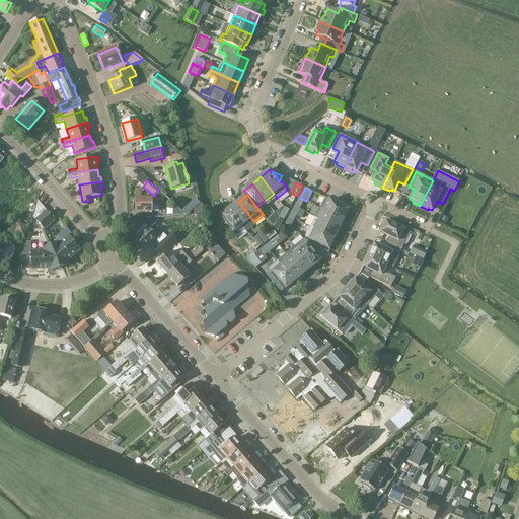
[(136,212),(152,212),(152,204),(163,204),(163,198),(152,197),(152,199),(136,198),(136,212)]
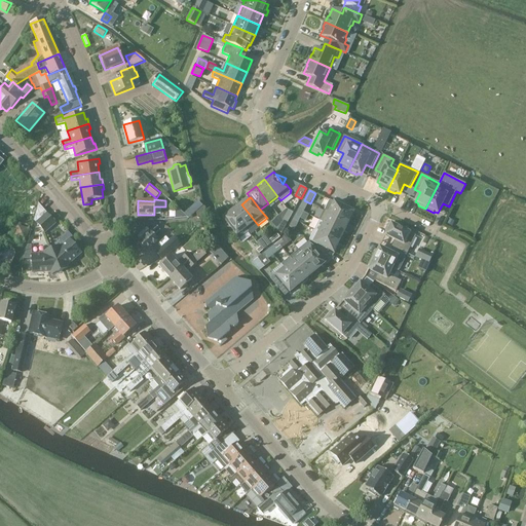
[(330,200),(325,210),(348,222),(353,212),(330,200)]
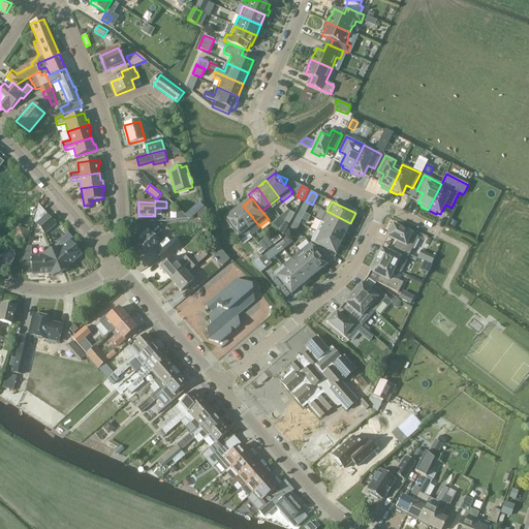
[(204,208),(199,203),(185,215),(190,220),(204,208)]
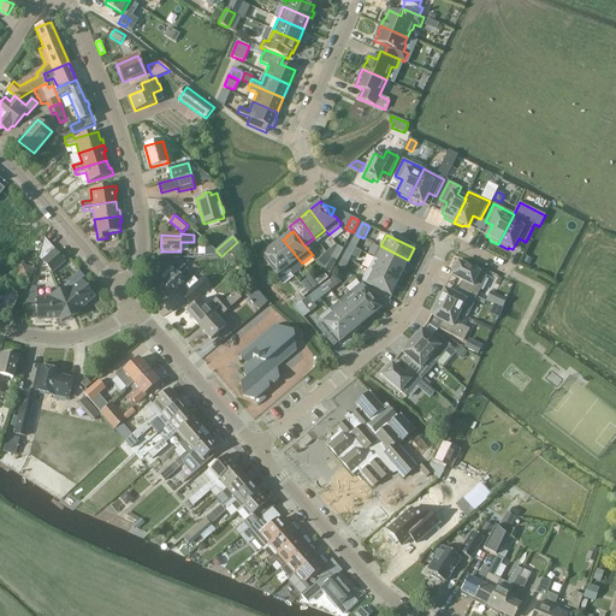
[(354,238),(349,246),(355,248),(359,241),(354,238)]
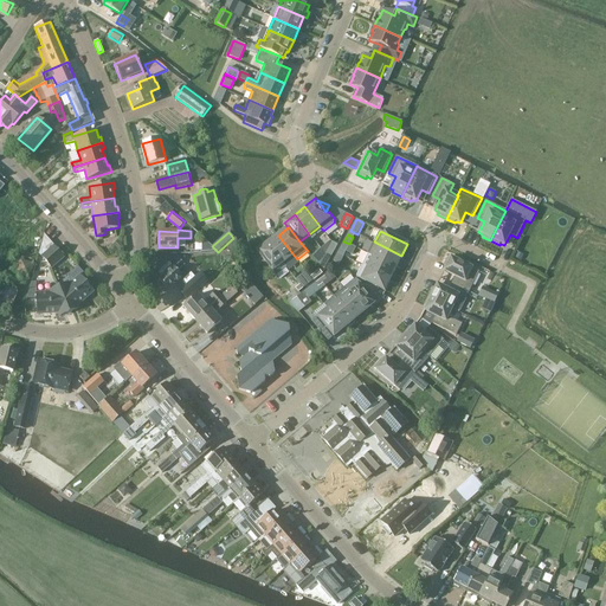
[(269,243),(283,263),(287,268),(297,259),(278,236),(269,243)]
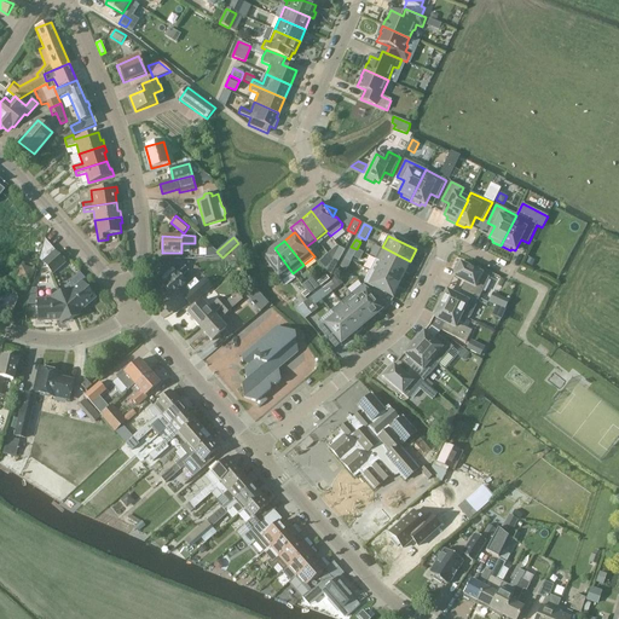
[(357,249),(351,247),(345,258),(351,260),(357,249)]
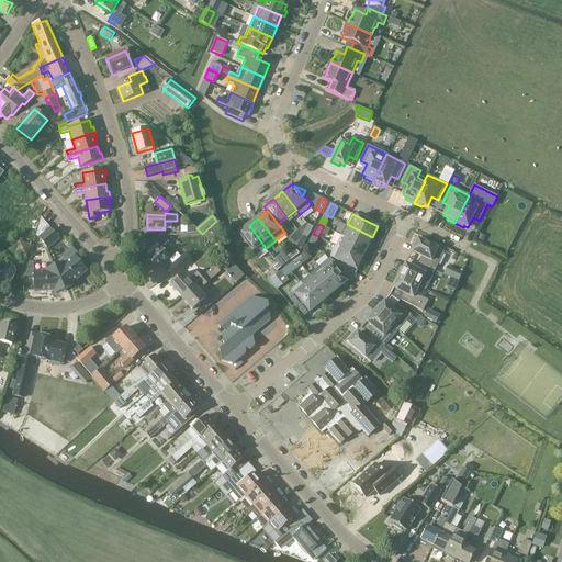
[(347,224),(341,235),(367,248),(372,237),(347,224)]
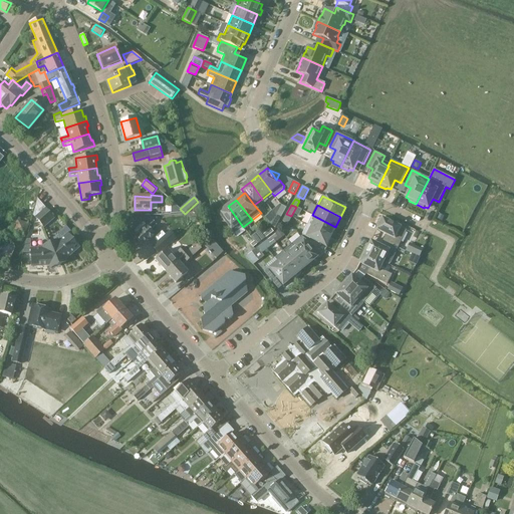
[(35,217),(40,222),(49,213),(43,206),(38,211),(40,213),(35,217)]
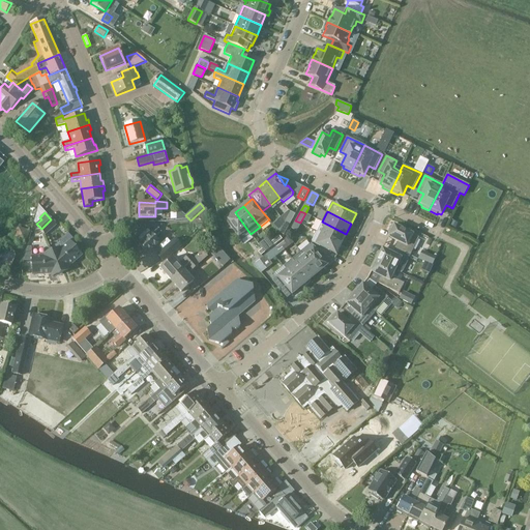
[(251,234),(247,230),(235,212),(226,219),(241,241),(251,234)]
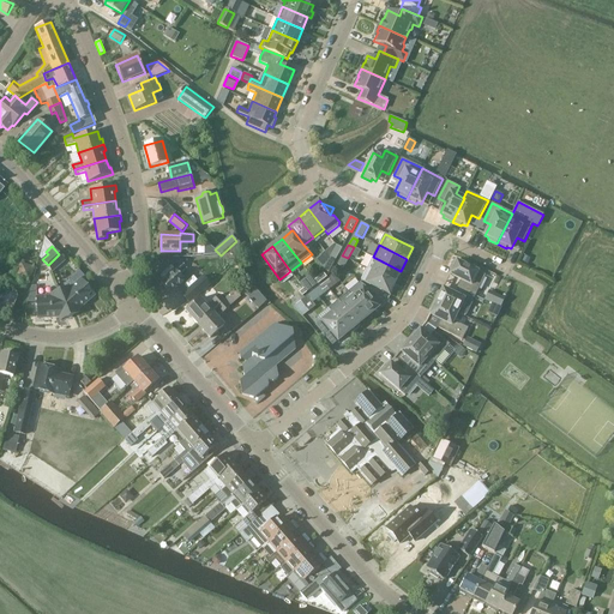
[(330,258),(335,260),(342,248),(337,246),(330,258)]
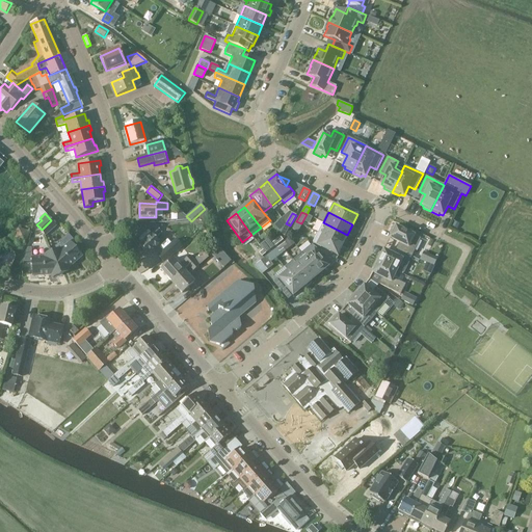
[(51,220),(42,230),(46,235),(56,225),(51,220)]
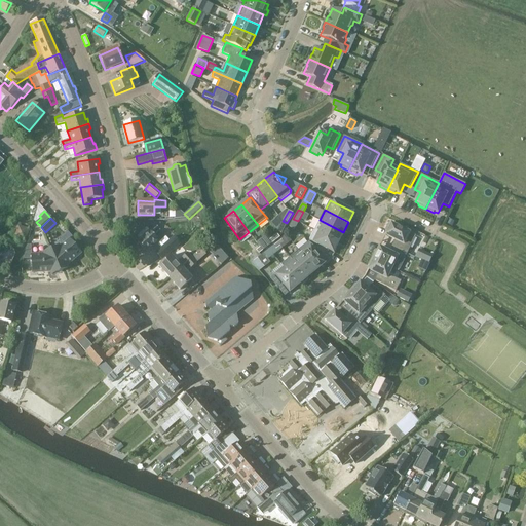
[(320,220),(314,230),(339,242),(343,232),(320,220)]
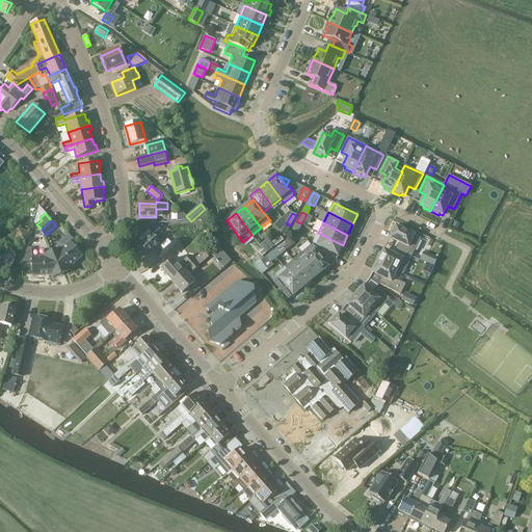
[(290,225),(286,223),(284,227),(281,234),(285,236),(289,229),(290,225)]
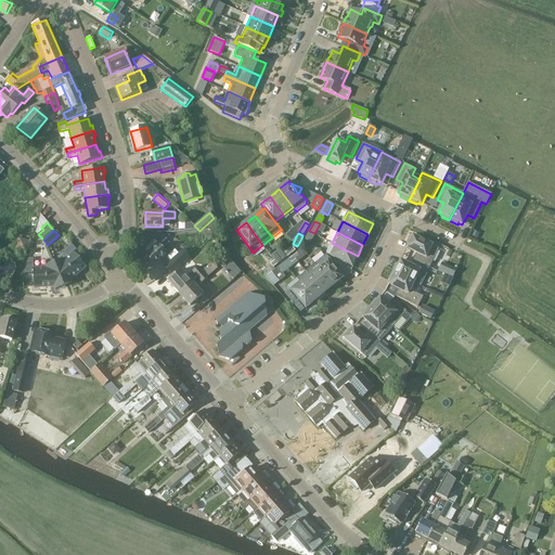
[(416,254),(413,260),(429,268),(439,249),(411,235),(407,244),(409,245),(407,248),(416,254)]
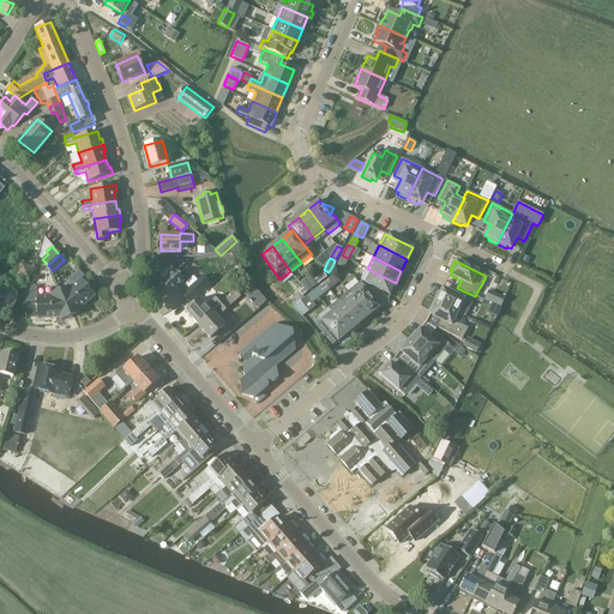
[(20,263),(16,277),(30,282),(35,268),(20,263)]
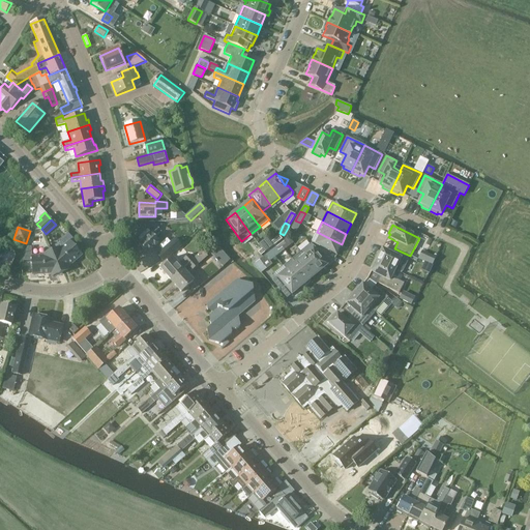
[(157,227),(139,243),(148,254),(166,237),(157,227)]
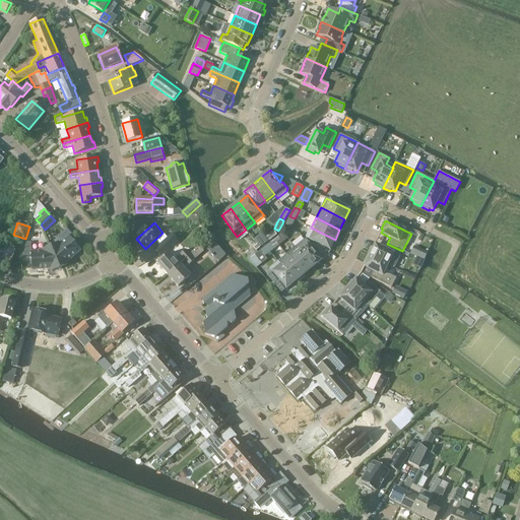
[(314,242),(313,245),(318,249),(320,245),(330,250),(335,240),(311,228),(306,238),(314,242)]
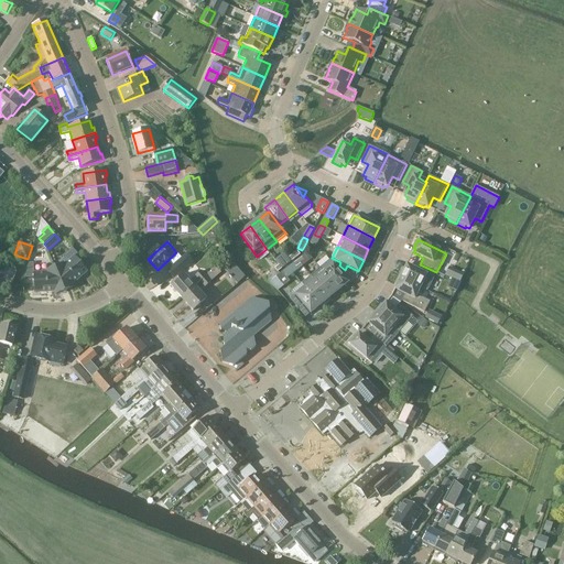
[(289,258),(291,261),(300,255),(297,251),(289,258)]
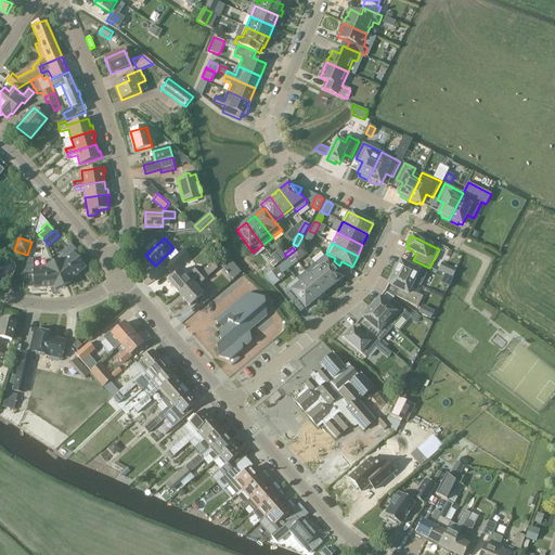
[(0,279),(9,283),(16,269),(0,261),(3,255),(0,253),(0,279)]
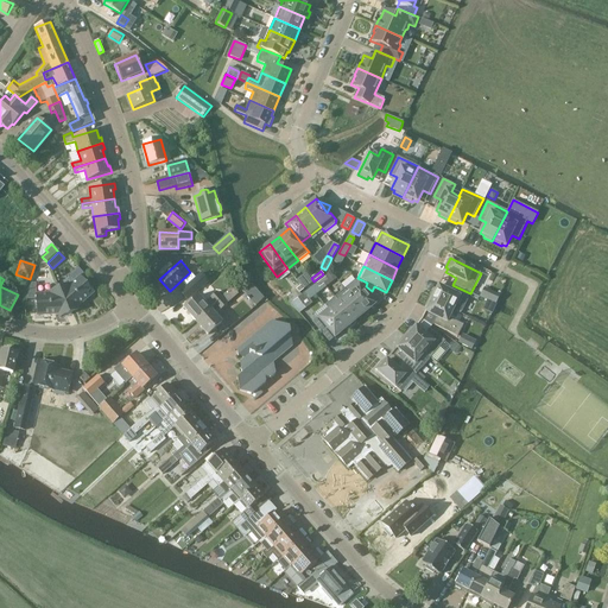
[(69,284),(59,289),(65,304),(69,303),(73,312),(80,310),(78,306),(94,293),(80,277),(70,286),(69,284)]
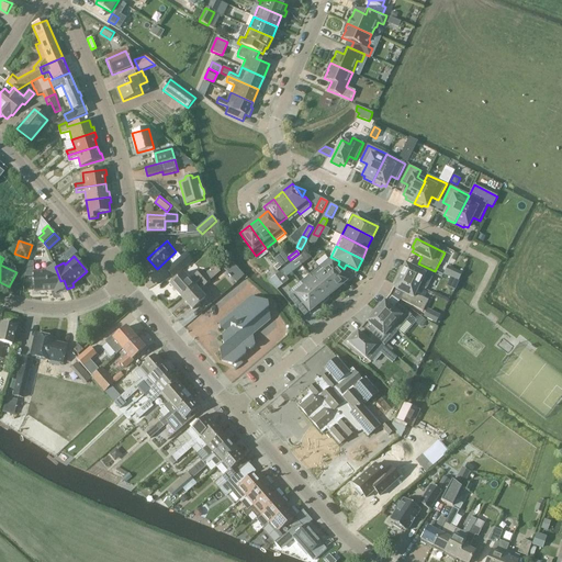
[(176,266),(181,271),(191,262),(186,257),(176,266)]
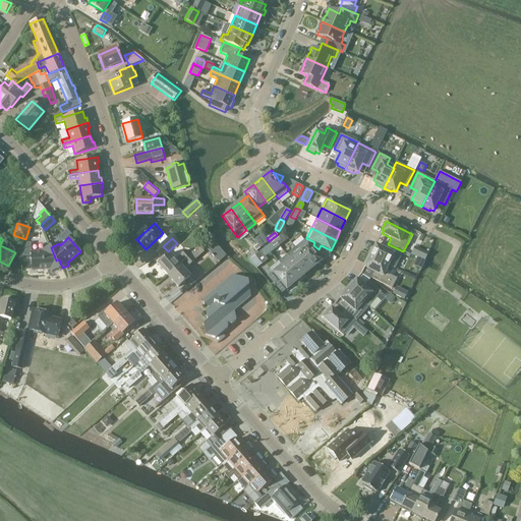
[(305,240),(295,247),(312,269),(322,262),(314,253),(319,249),(313,245),(305,240)]
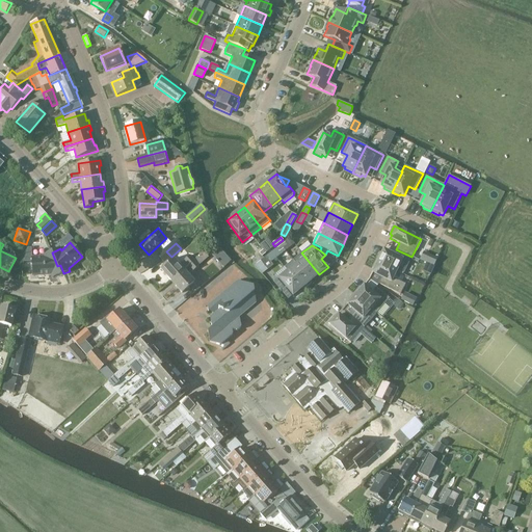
[(219,248),(212,255),(223,268),(231,262),(219,248)]
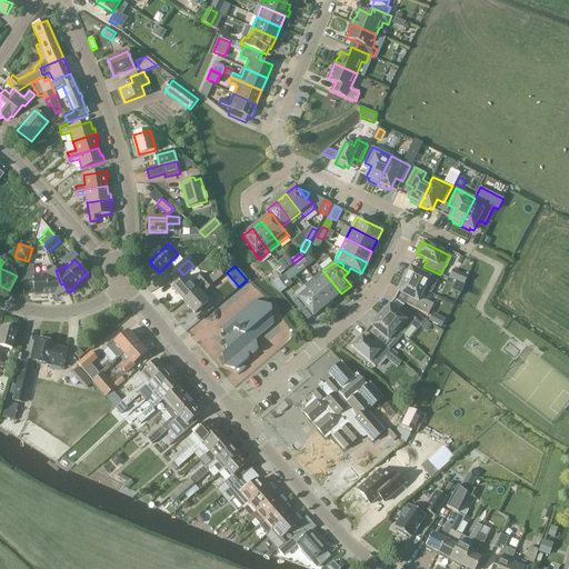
[(407,270),(402,279),(425,290),(431,293),(440,275),(423,267),(421,272),(410,268),(409,271),(407,270)]
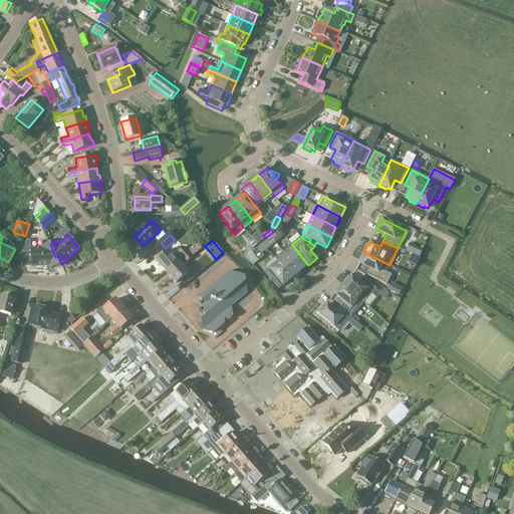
[(55,257),(50,244),(42,247),(42,248),(31,249),(32,267),(49,266),(50,268),(61,264),(58,256),(55,257)]
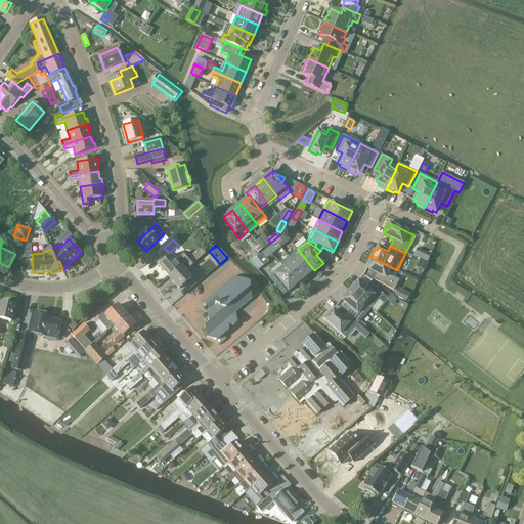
[(292,260),(306,277),(314,270),(297,249),(289,256),(292,260)]
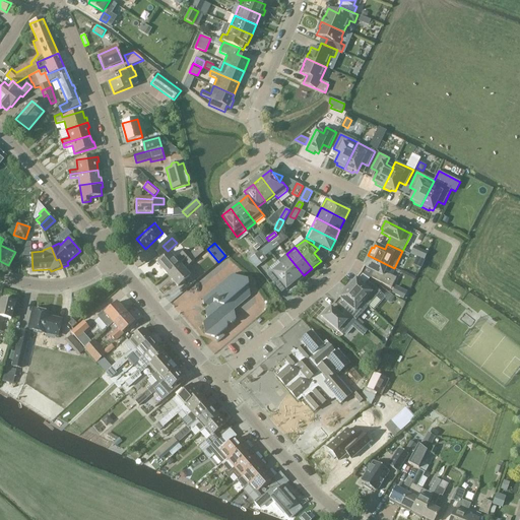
[(424,261),(428,253),(414,247),(411,255),(424,261)]
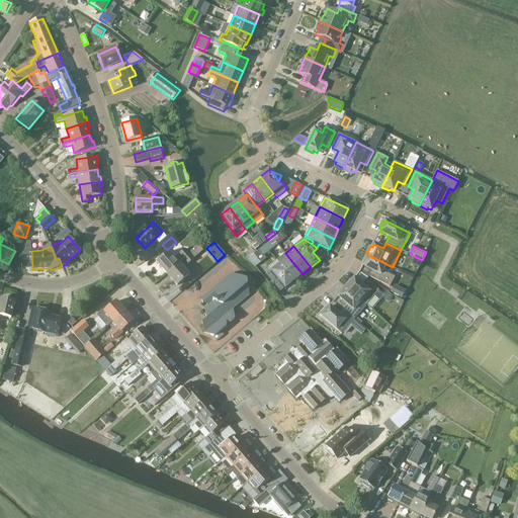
[(157,262),(168,274),(189,254),(185,249),(174,258),(169,252),(157,262)]
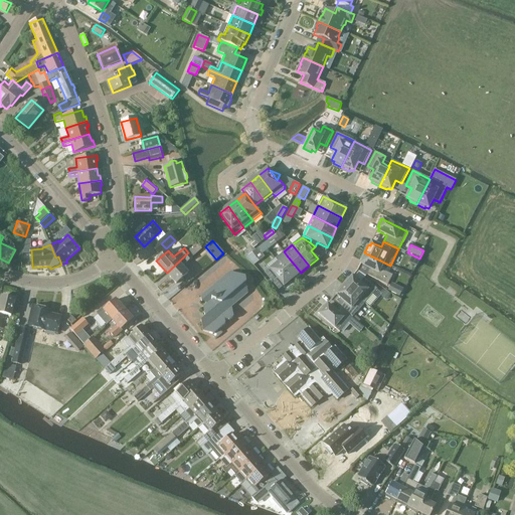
[(252,252),(253,251),(251,249),(249,247),(242,253),(246,258),(252,252)]
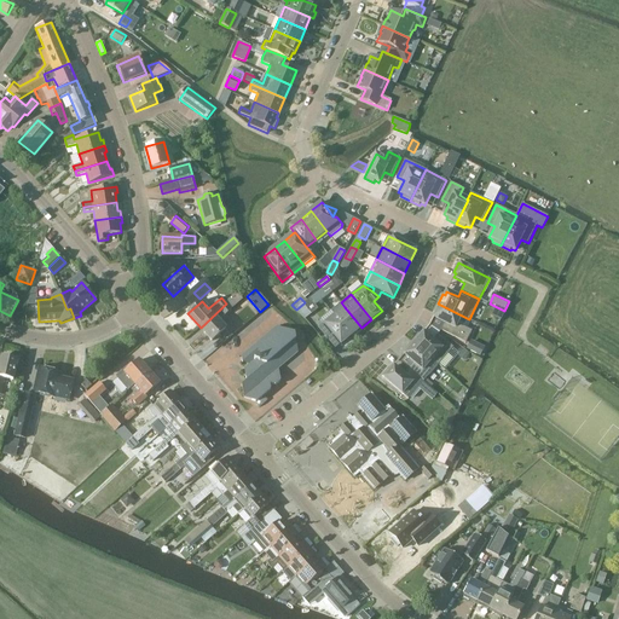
[(304,304),(312,314),(318,310),(311,299),(304,304)]
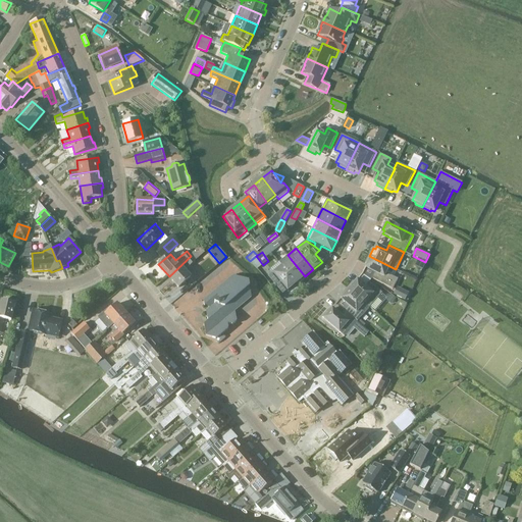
[(288,255),(279,262),(297,283),(305,276),(291,259),(288,255)]
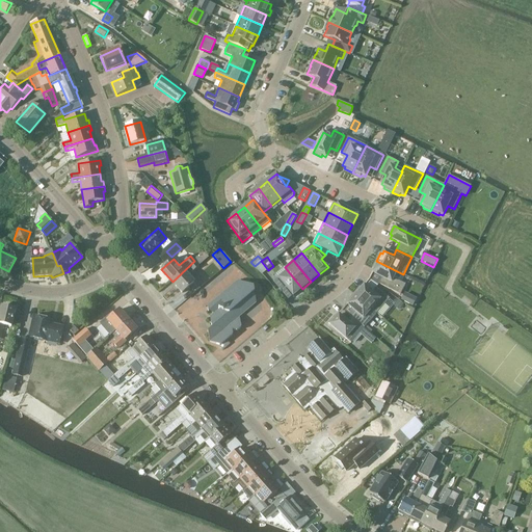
[(194,261),(173,282),(182,293),(194,283),(188,275),(200,266),(194,261)]
